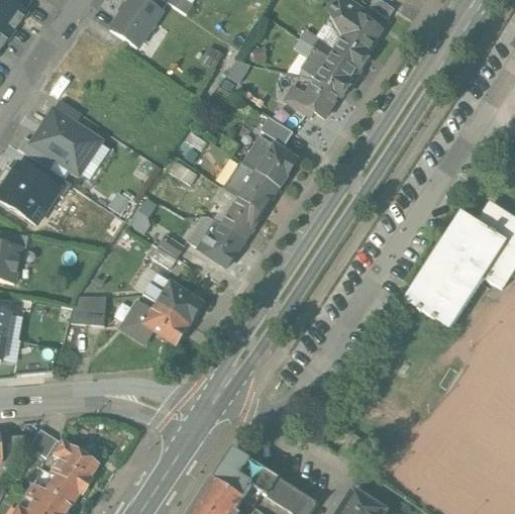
[(0,0),(0,25),(12,34),(28,11),(26,9),(12,0),(0,0)]
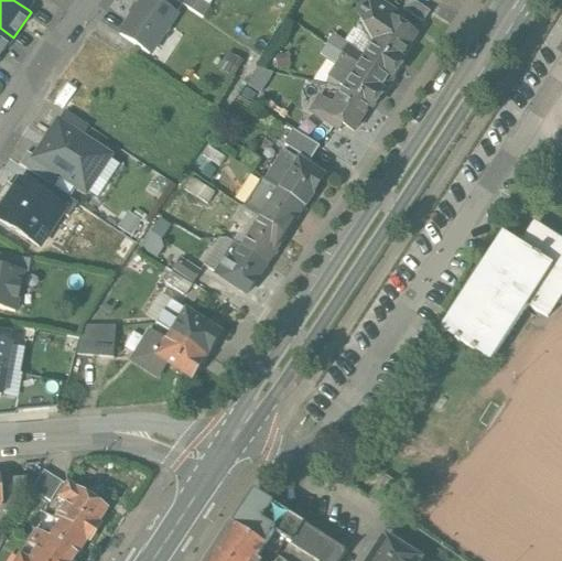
[(36,0),(13,0),(29,10),(36,0)]
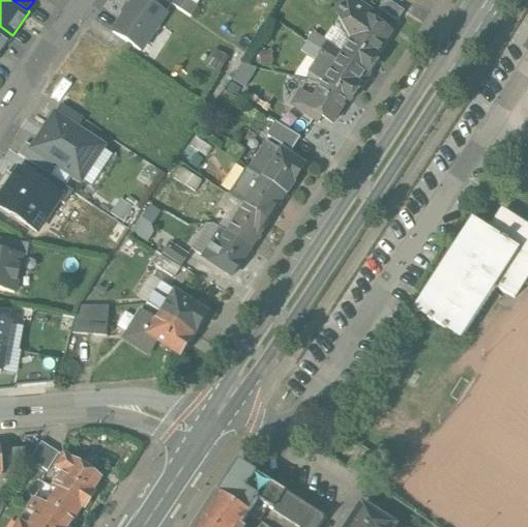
[(167,11),(149,0),(133,0),(114,29),(143,48),(167,11)]
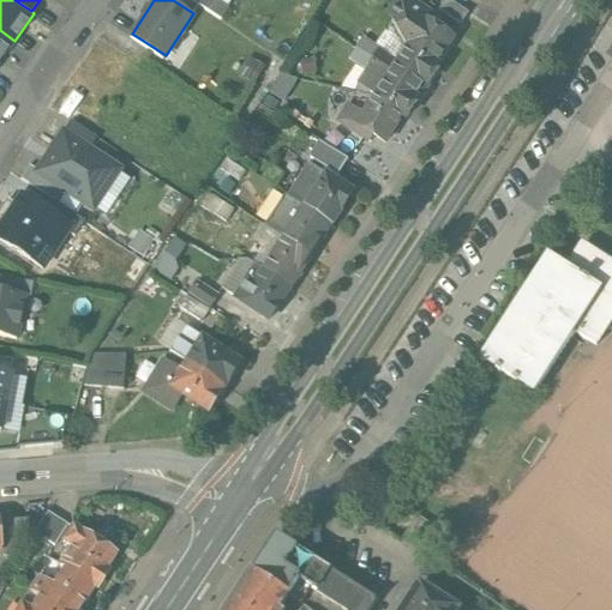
[(441,14),(418,0),(393,0),(389,6),(408,42),(438,61),(439,60),(436,58),(453,31),(436,20),(441,14)]
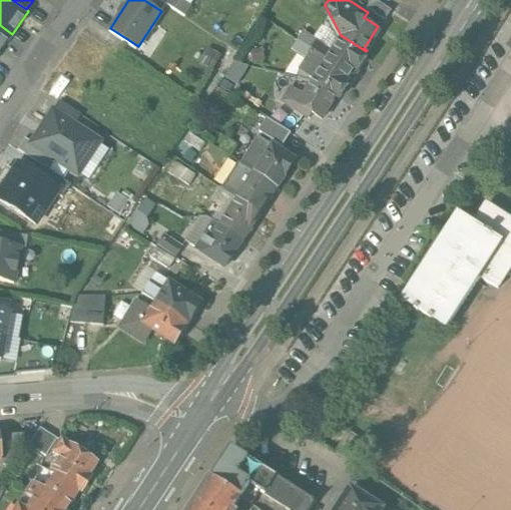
[(393,5),(385,0),(369,0),(368,3),(387,15),(393,5)]
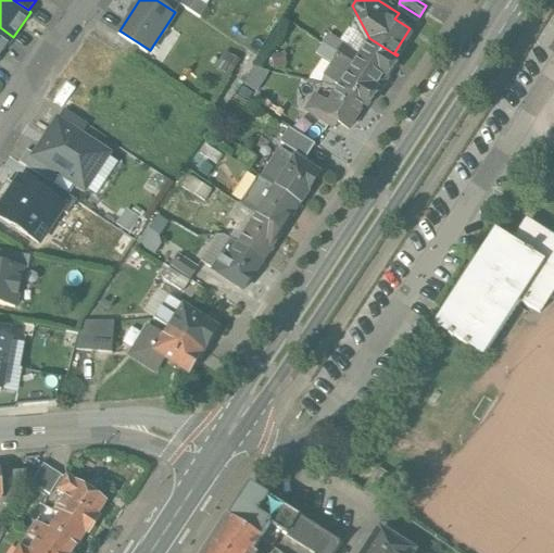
[(0,53),(13,37),(0,27),(0,53)]
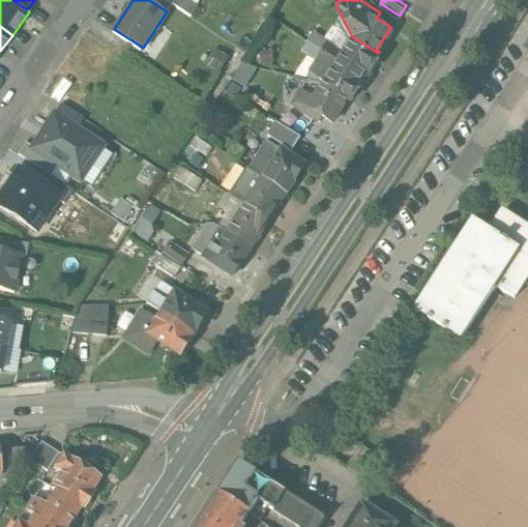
[(344,49),(320,32),(315,40),(323,46),(339,56),(344,49)]
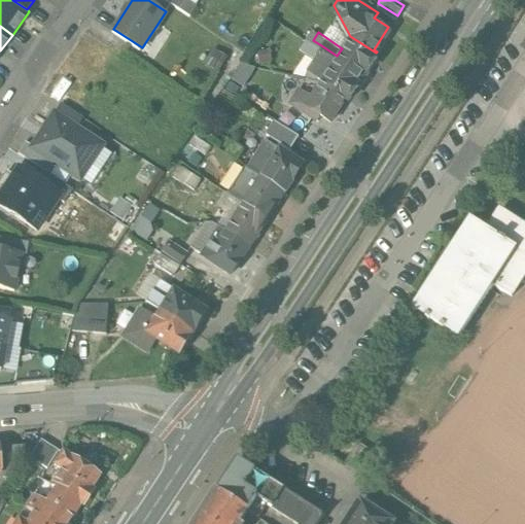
[(342,48),(337,56),(359,71),(363,64),(366,66),(376,53),(350,36),(342,48)]
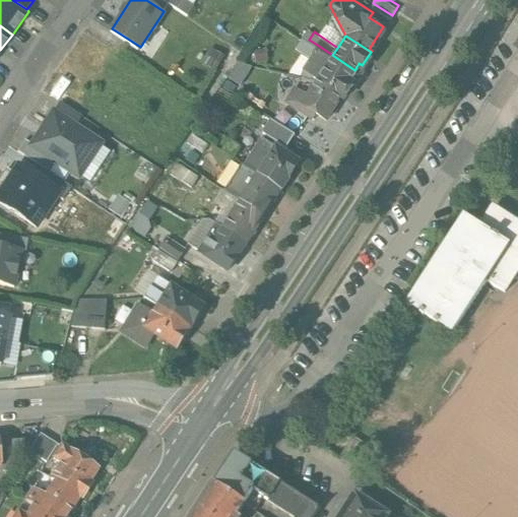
[(332,55),(317,45),(311,54),(326,64),(332,55)]
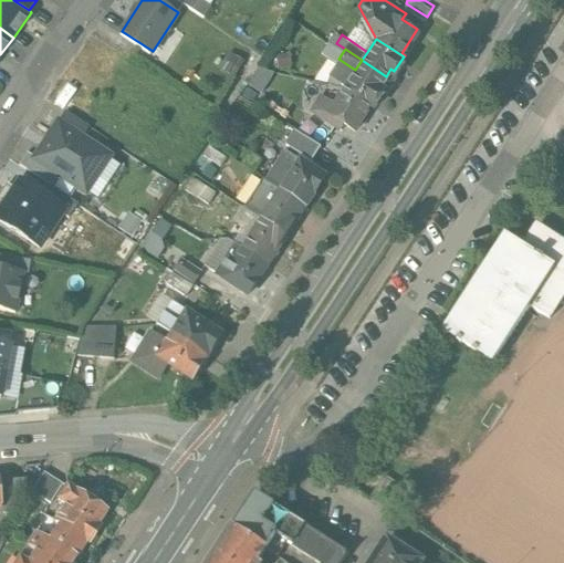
[(244,59),(233,51),(223,64),(236,72),(244,59)]
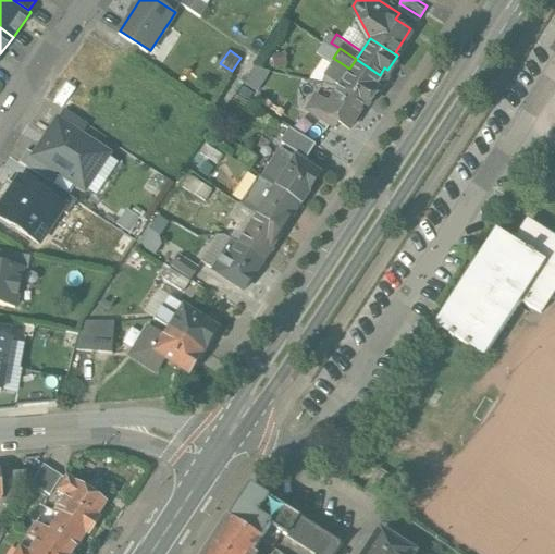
[(380,75),(356,59),(349,69),(342,82),(369,99),(379,85),(374,82),(380,75)]
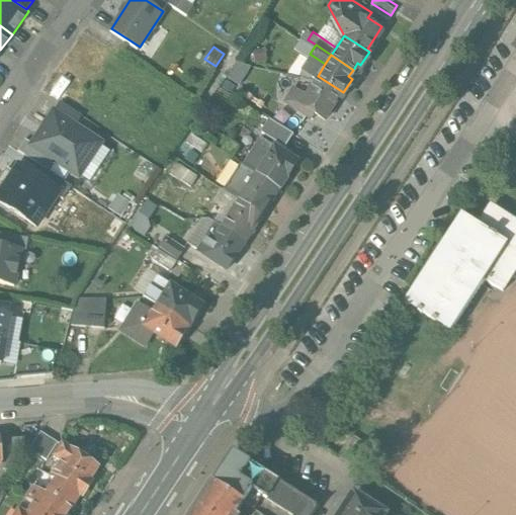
[(318,76),(307,93),(299,88),(290,101),(306,111),(310,104),(324,114),(339,91),(342,93),(343,92),(318,76)]
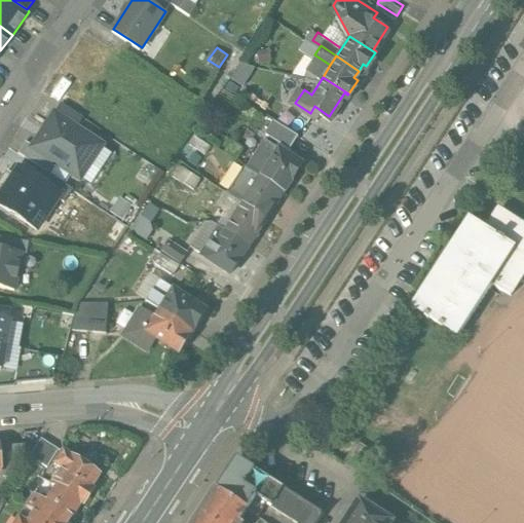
[(104,144),(55,111),(33,145),(81,178),(104,144)]
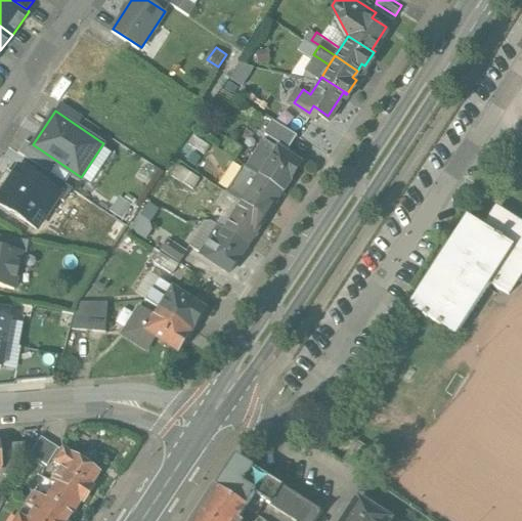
[(297,130),(272,115),(264,129),(288,143),(297,130)]
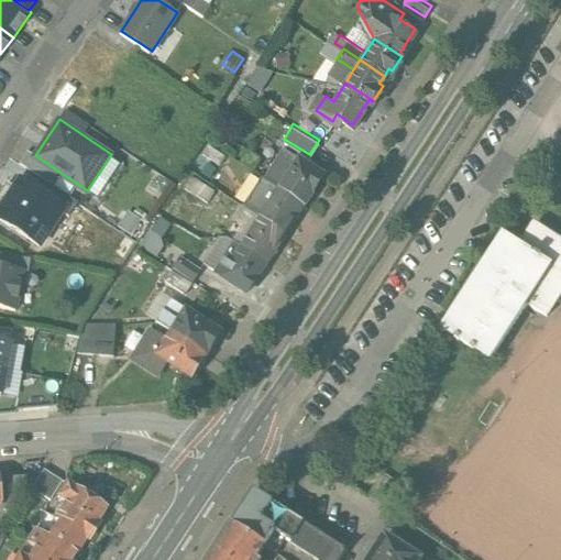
[(322,171),(283,145),(264,174),(304,200),(322,171)]
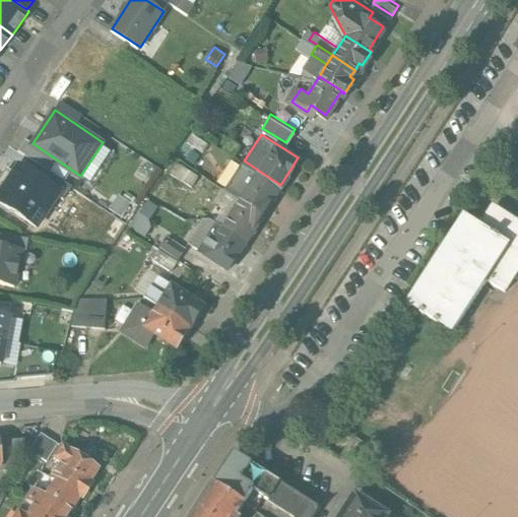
[(280,185),(244,160),(227,187),(241,197),(263,211),(280,185)]
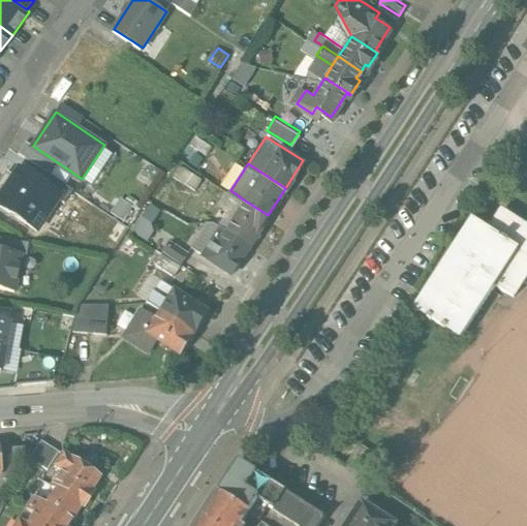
[(36,178),(20,166),(0,196),(0,203),(38,228),(59,197),(61,194),(36,178)]
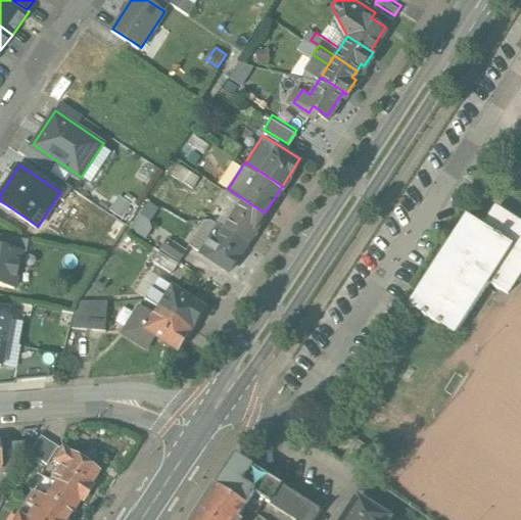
[(60,192),(58,195),(65,199),(74,186),(43,166),(36,176),(60,192)]
